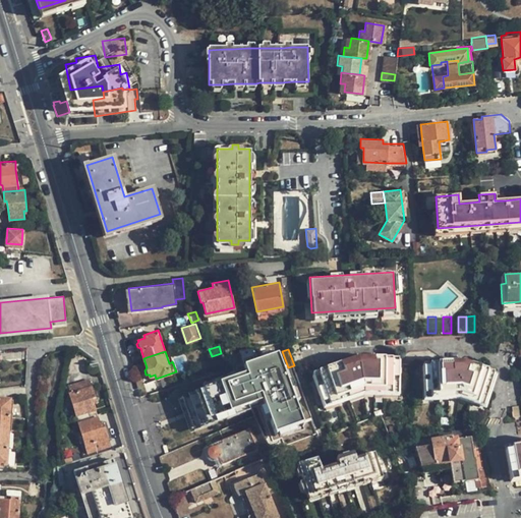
[(266,351),(241,357),(247,377),(271,370),(269,361),(266,351)]
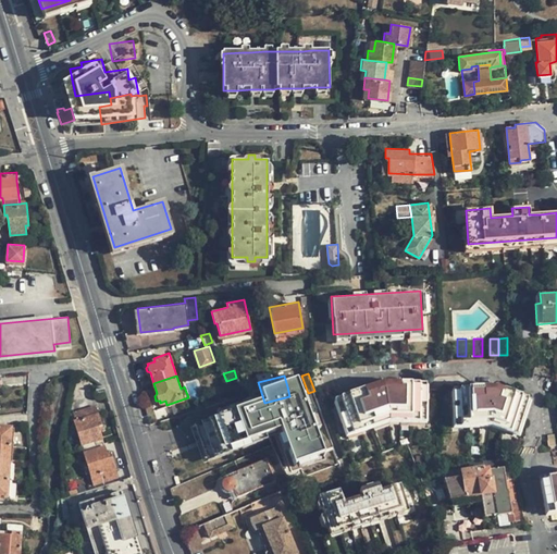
[(379,381),(368,385),(370,392),(362,395),(350,398),(348,392),(333,396),(343,427),(386,413),(423,415),(424,382),(404,381),(404,388),(388,386),(388,380),(385,380),(384,378),(381,379),(379,381)]
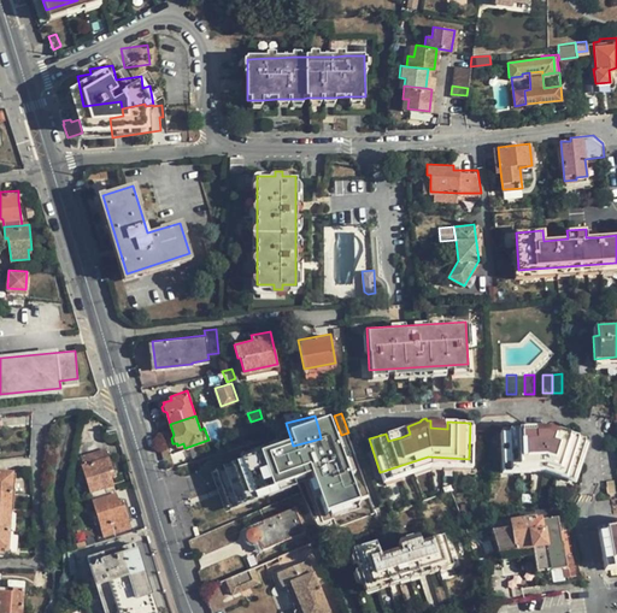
[(526,432),(526,428),(501,428),(503,464),(540,463),(575,473),(587,437),(569,431),(568,438),(557,435),(558,429),(556,428),(553,425),(551,424),(546,426),(536,428),(536,432),(526,432)]
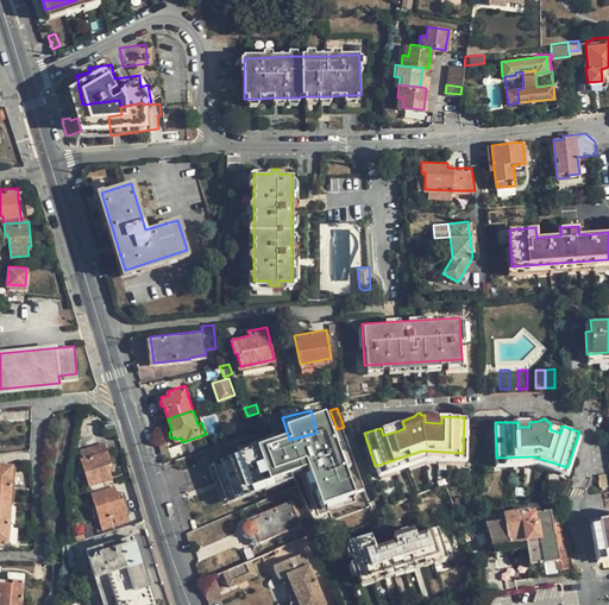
[(393,423),(396,432),(405,428),(402,421),(393,423)]
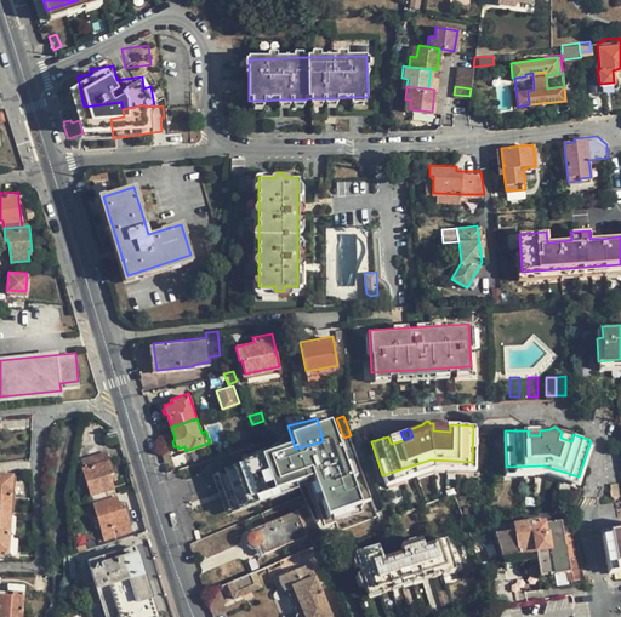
[(257,444),(249,446),(251,455),(260,451),(257,444)]
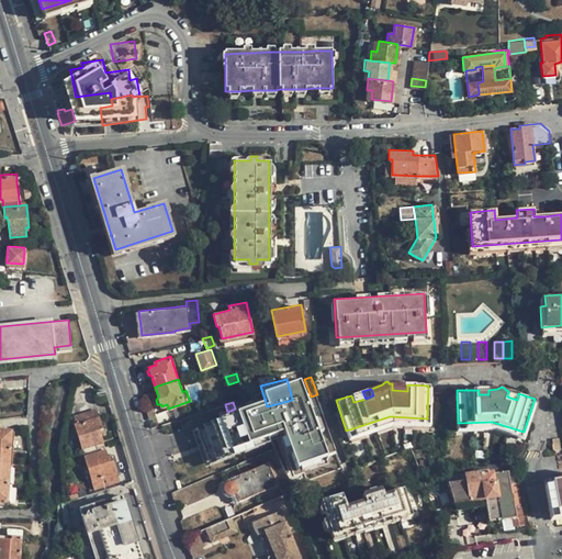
[(223,403),(208,407),(211,415),(225,411),(223,403)]
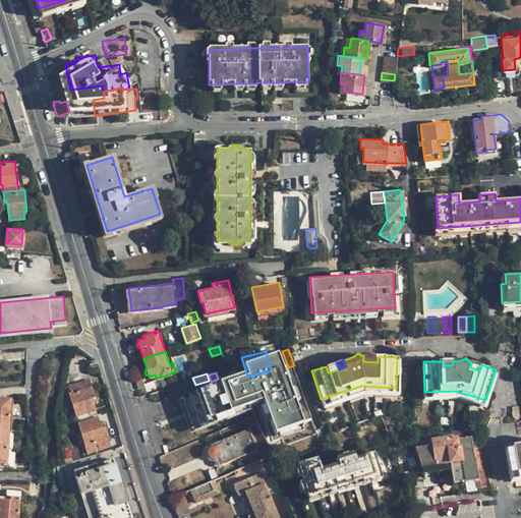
[(92,397),(96,395),(90,376),(68,383),(70,390),(68,391),(76,415),(96,410),(94,401),(92,397)]
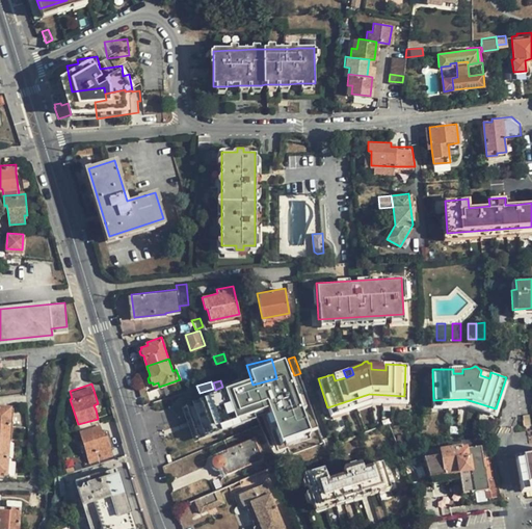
[(191,403),(198,424),(201,425),(205,427),(209,426),(212,423),(214,420),(214,417),(228,413),(222,397),(217,399),(214,392),(195,397),(197,401),(191,403)]
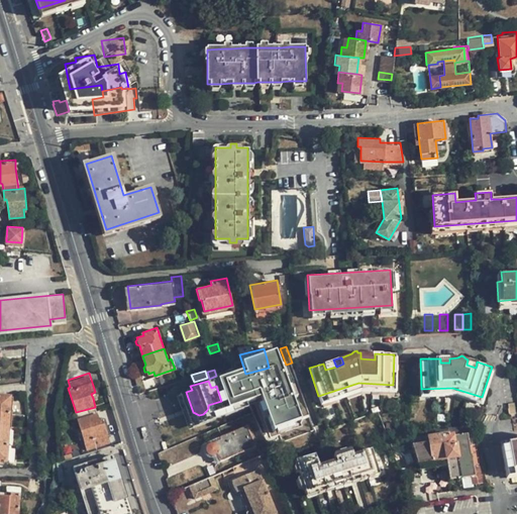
[(392,392),(393,385),(358,383),(318,396),(320,402),(358,389),(392,392)]
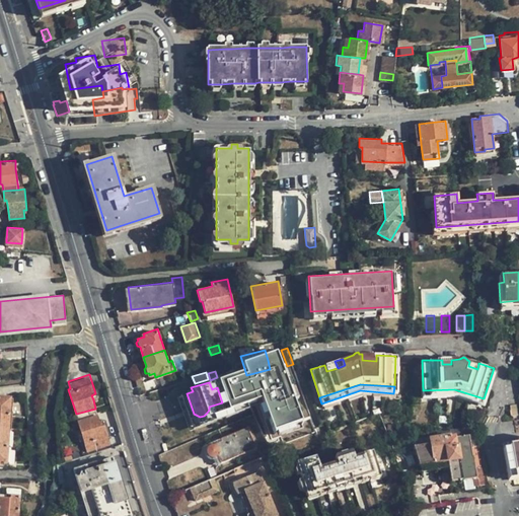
[(483,404),(484,398),(454,389),(423,390),(423,396),(451,395),(483,404)]
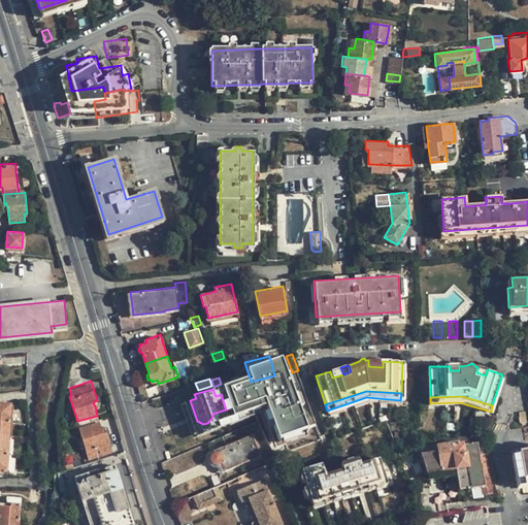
[(0,401),(0,418),(9,419),(10,402),(0,401)]
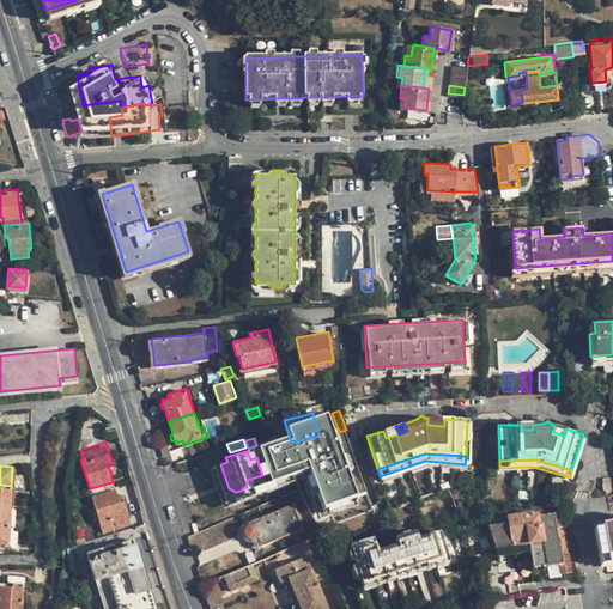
[(129,522),(122,499),(119,500),(117,494),(113,482),(90,488),(102,529),(129,522)]
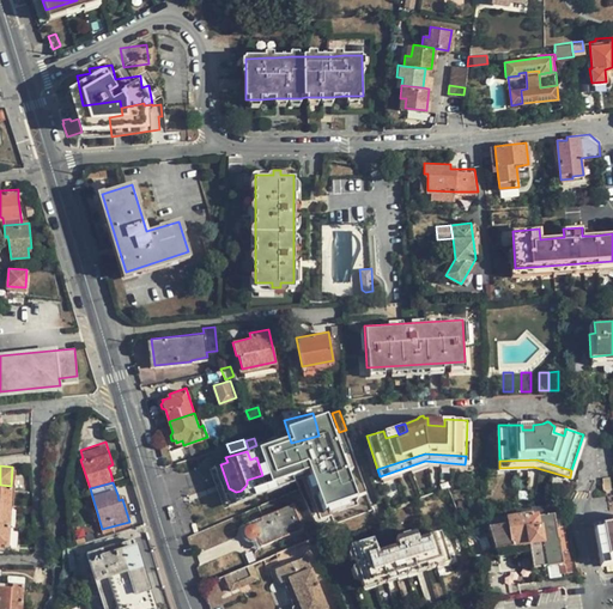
[(0,485),(0,504),(10,505),(11,486),(0,485)]
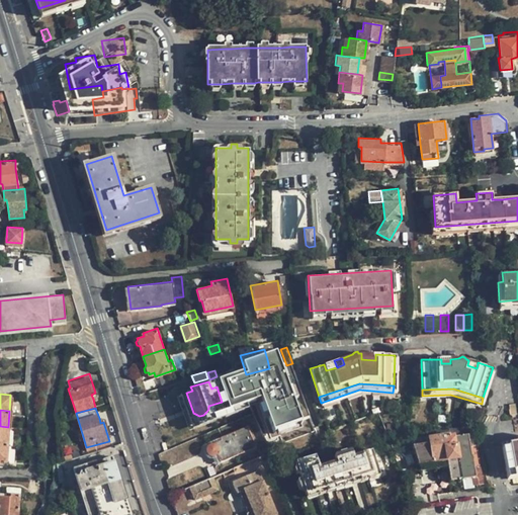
[(221,438),(209,442),(207,444),(206,447),(207,451),(209,453),(212,454),(217,452),(220,460),(256,444),(247,424),(221,436),(221,438)]
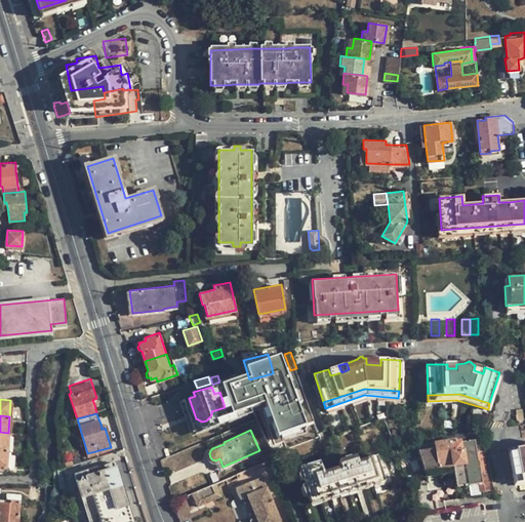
[(468,430),(433,435),(435,449),(440,474),(454,472),(457,485),(478,482),(479,489),(489,488),(486,469),(479,470),(478,460),(477,460),(473,439),(470,440),(468,430)]
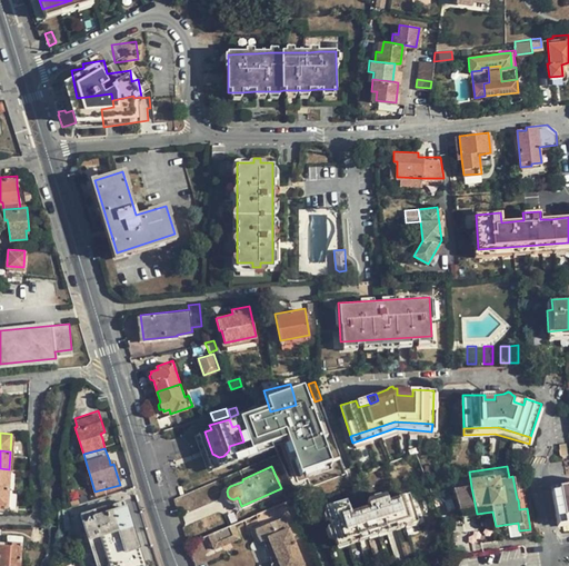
[(568,519),(568,479),(549,483),(556,523),(568,519)]
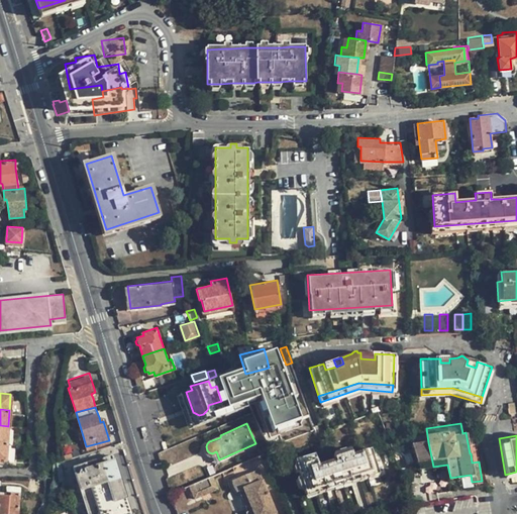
[(418,470),(433,467),(428,442),(411,445),(418,470)]
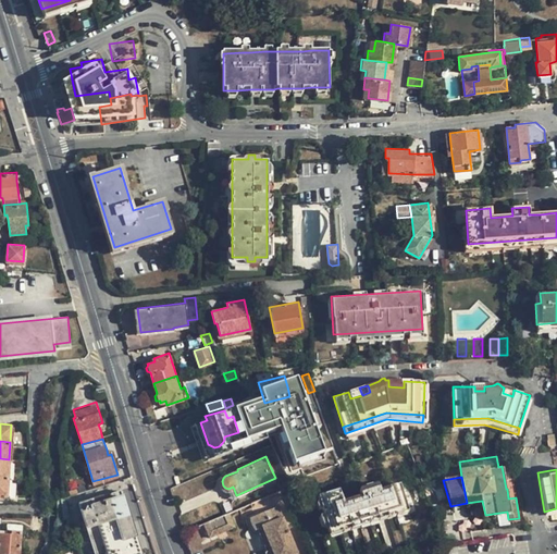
[(401,481),(390,485),(391,490),(382,492),(381,488),(380,482),(360,487),(362,494),(363,497),(346,503),(345,500),(341,488),(319,494),(330,529),(408,505),(401,481)]
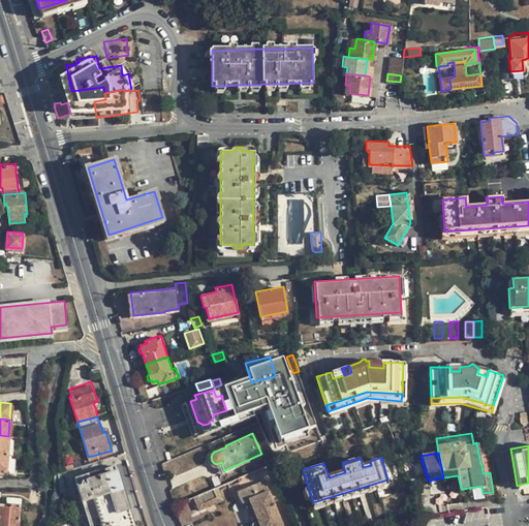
[(90,525),(111,525),(132,518),(115,463),(74,476),(90,525)]
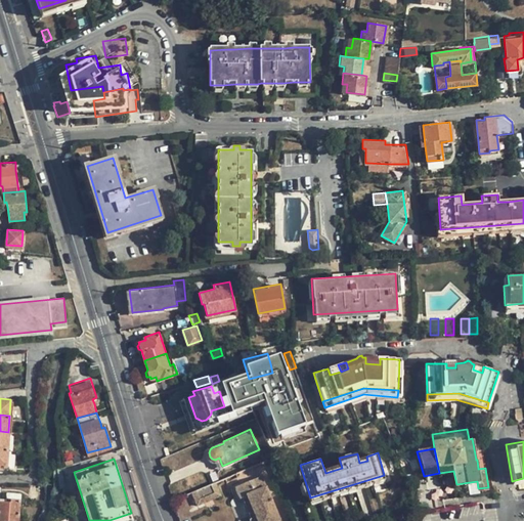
[(264,464),(263,464),(259,466),(262,474),(235,485),(237,492),(242,496),(247,494),(256,515),(250,518),(250,520),(272,520),(280,518),(269,491),(282,486),(271,461),(270,462),(270,464),(269,466),(267,466),(265,466),(264,464)]
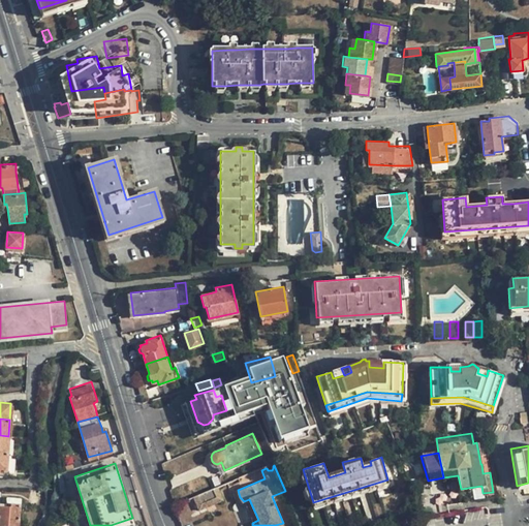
[(344,469),(328,474),(329,477),(345,472),(344,469)]
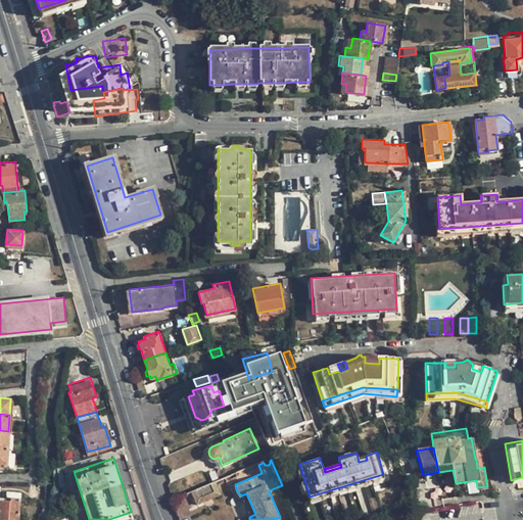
[(211,480),(192,488),(198,500),(217,491),(215,486),(211,480)]
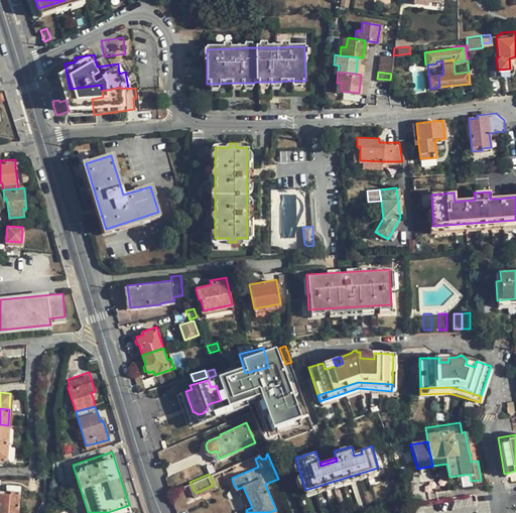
[(243,487),(238,489),(246,510),(252,507),(243,487)]
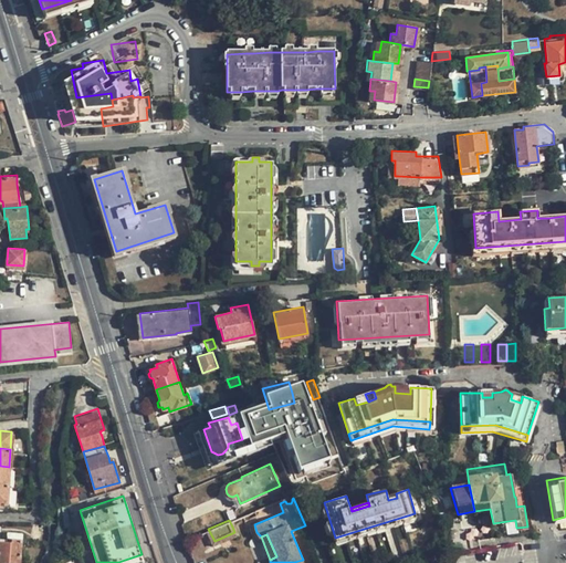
[(21,538),(11,537),(11,540),(6,540),(0,539),(0,560),(20,562),(21,538)]
